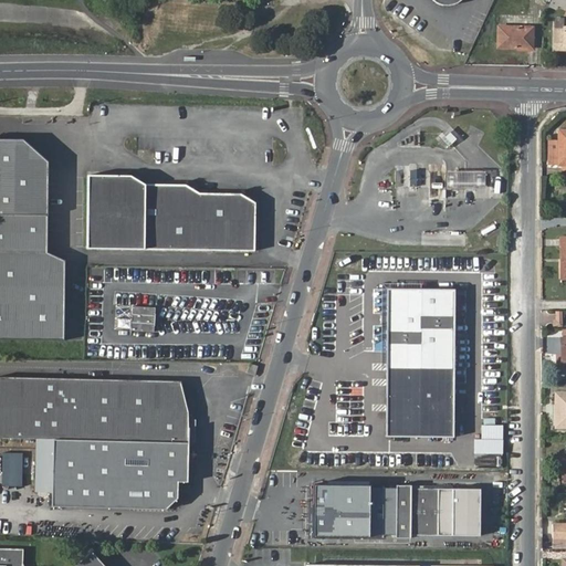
[(499,23),(499,48),(535,48),(535,24),(499,23)]
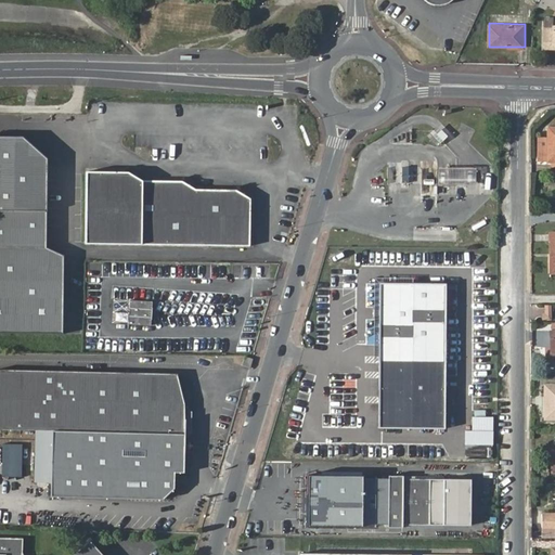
[(554,25),(554,26),(544,26),(544,47),(554,47),(554,25)]
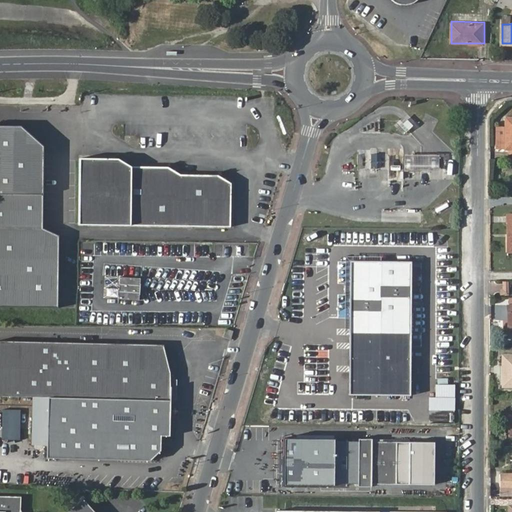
[(497,150),(511,150),(511,117),(505,118),(505,140),(497,139),(497,150)]
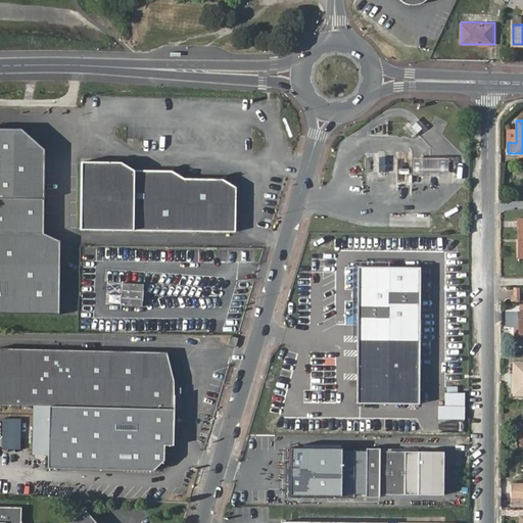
[(20,131),(0,130),(0,315),(58,316),(59,242),(41,237),(43,153),(20,131)]
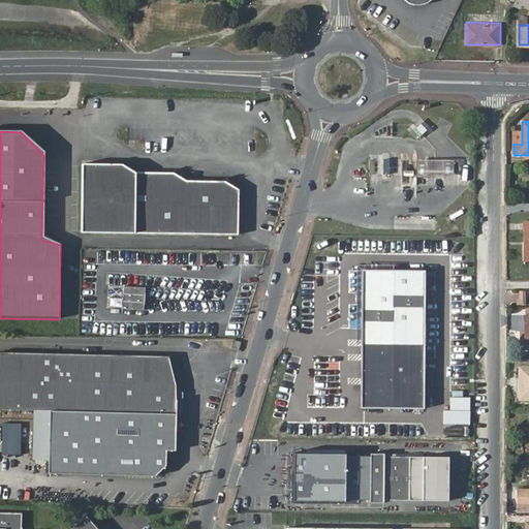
[(80,234),(237,236),(239,191),(225,182),(186,182),(173,173),(132,173),(119,164),(82,163),(80,234)]
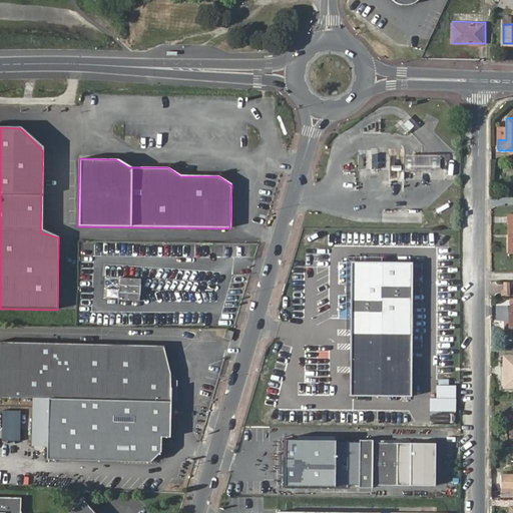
[(412,262),(352,262),(351,395),(411,396),(412,262)]
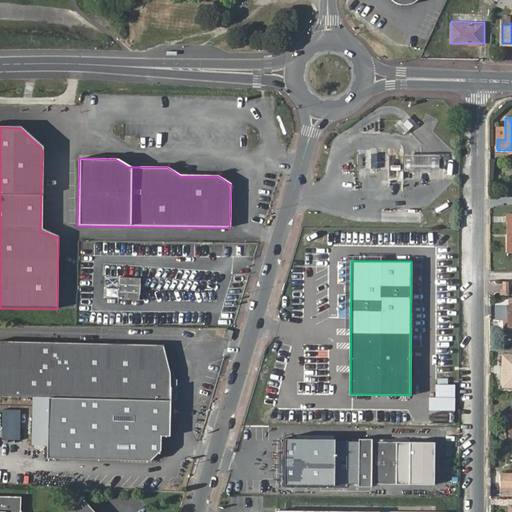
[(141,279),(120,277),(118,298),(139,300),(141,279)]
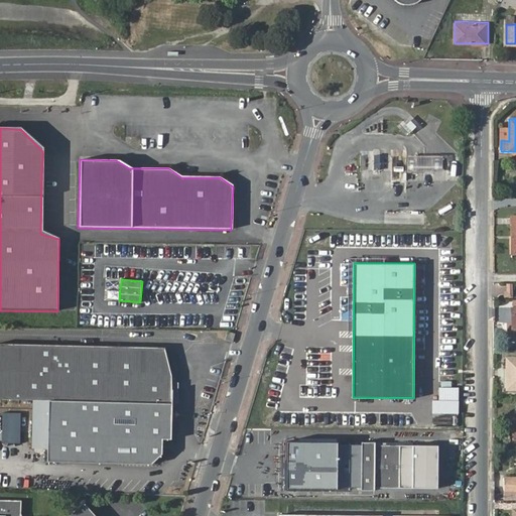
[(233,342),(235,334),(227,332),(225,340),(233,342)]
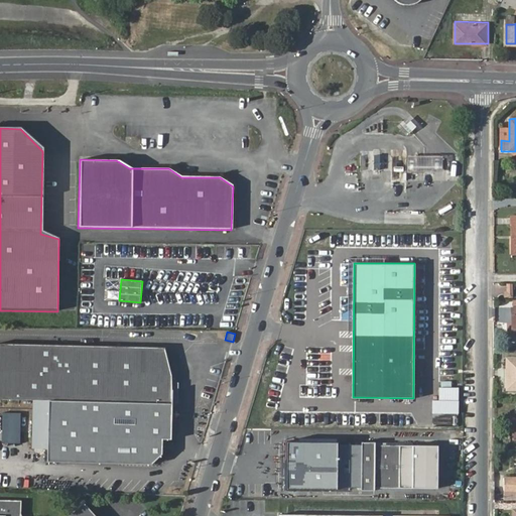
[(153,345),(1,342),(0,392),(0,398),(52,399),(175,401),(183,401),(176,375),(167,375),(161,354),(153,354),(153,345)]
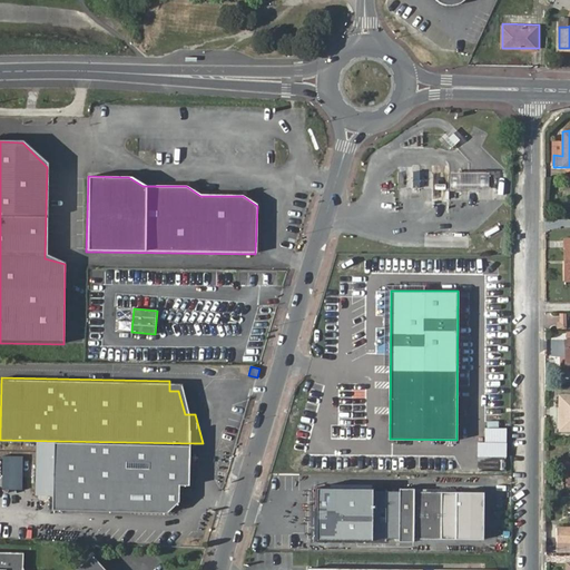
[(195,414),(186,381),(169,381),(169,391),(178,391),(185,414),(195,414)]
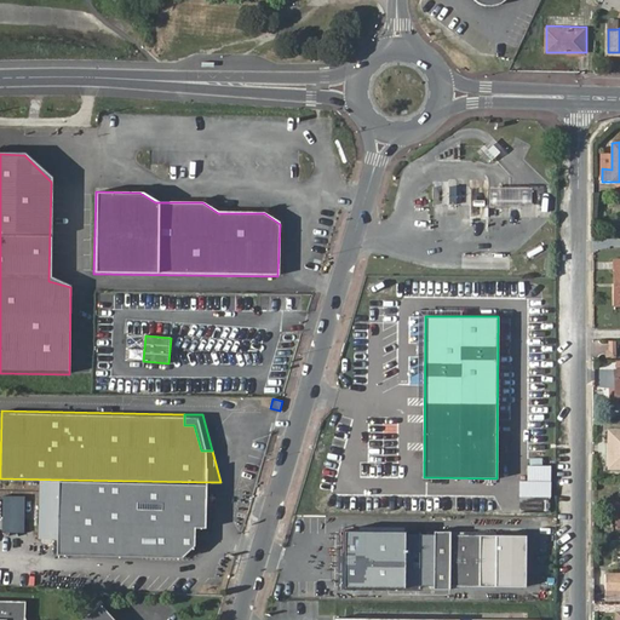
[(619,430),(608,430),(607,468),(619,468),(619,430)]
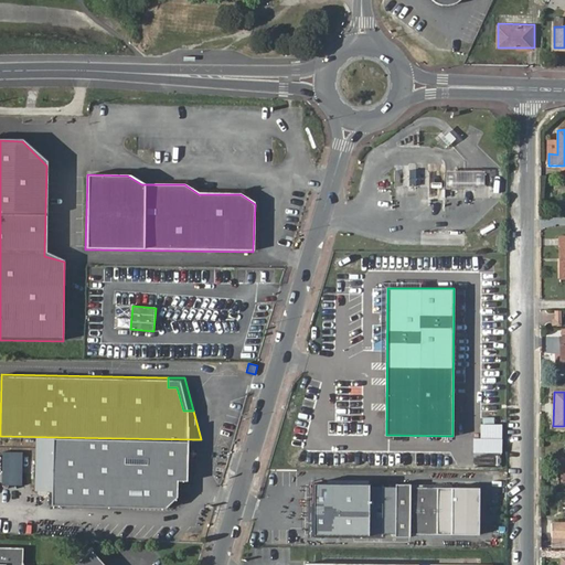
[(192,439),(57,437),(56,504),(171,505),(182,498),(182,481),(192,481),(192,439)]
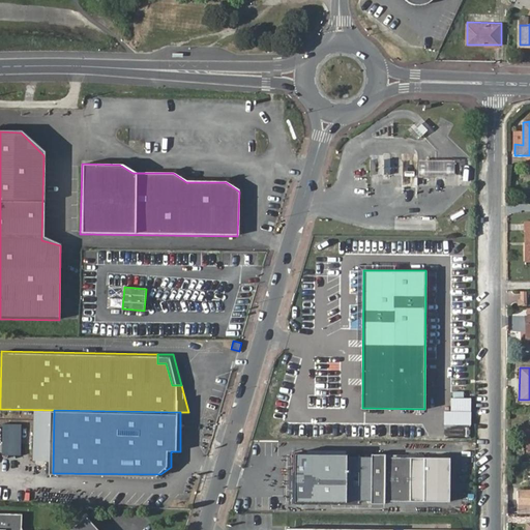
[(472,425),(472,411),(444,411),(444,435),(449,435),(449,425),(472,425)]
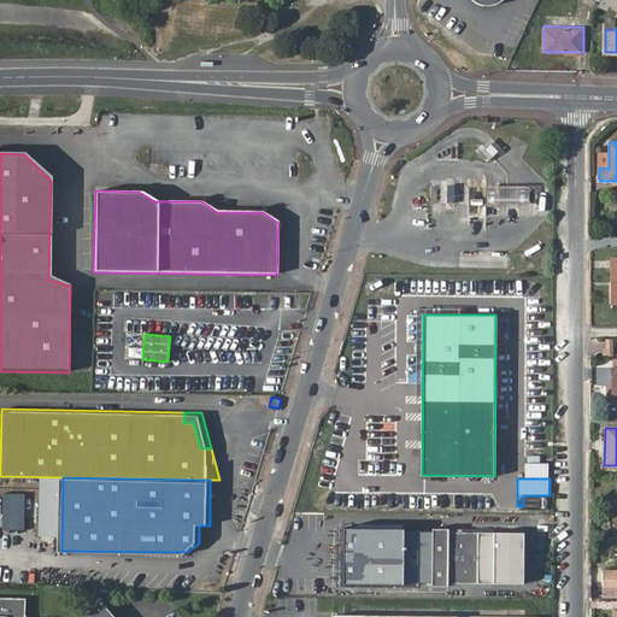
[(523,533),(442,532),(442,529),(427,528),(427,532),(346,530),(345,581),(427,582),(427,586),(441,586),(441,583),(523,583),(523,533)]
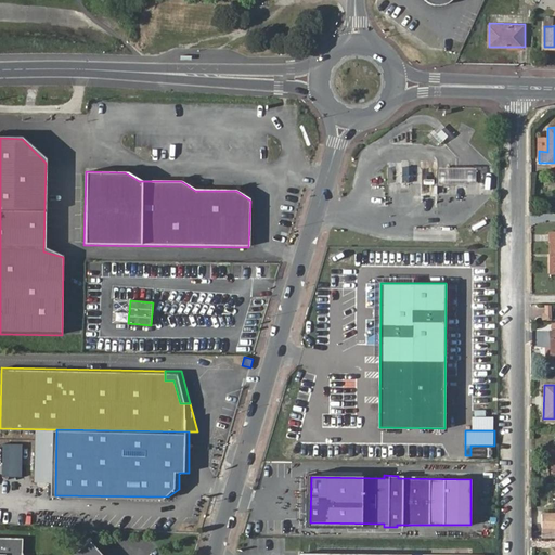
[(554,528),(554,513),(541,514),(541,528),(554,528)]
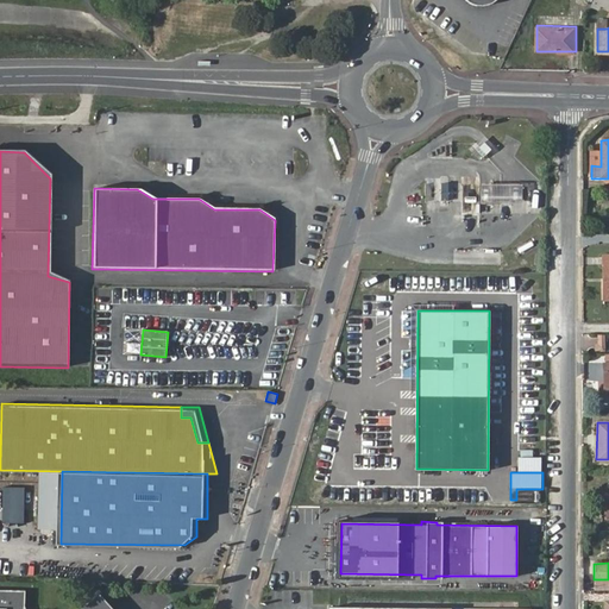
[(0,588),(0,608),(25,608),(25,606),(22,598),(25,595),(25,589),(0,588)]
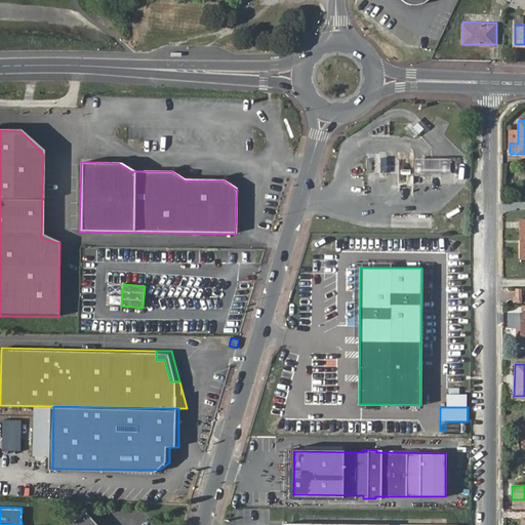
[(98,524),(86,510),(69,524),(98,524)]
